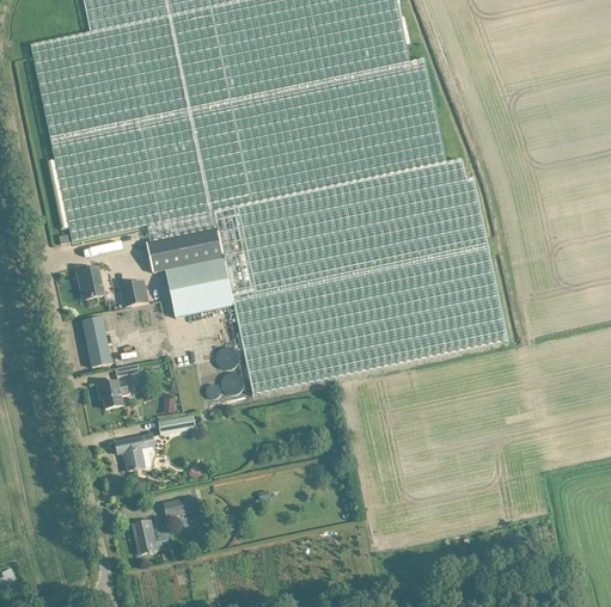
[(508,338),(474,179),(466,181),(463,167),(448,171),(423,56),(409,59),(396,0),(83,0),(90,30),(29,42),(71,239),(146,222),(148,240),(145,240),(152,270),(164,267),(175,316),(233,302),(252,392),(508,338)]
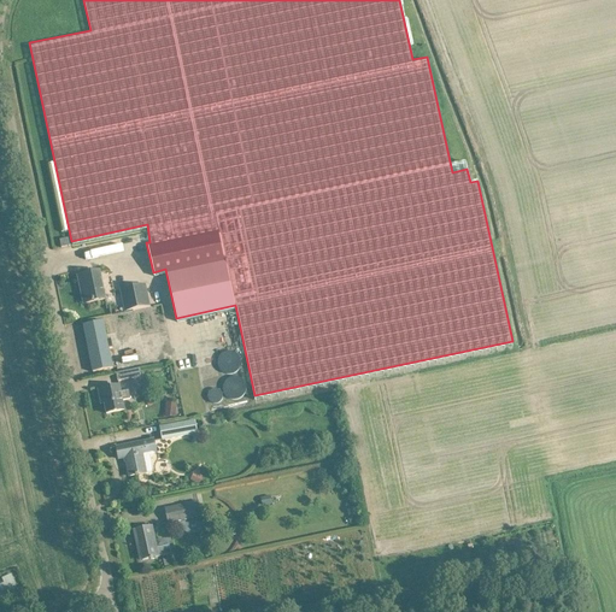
[(84,299),(104,295),(98,268),(76,271),(78,280),(81,278),(84,299)]
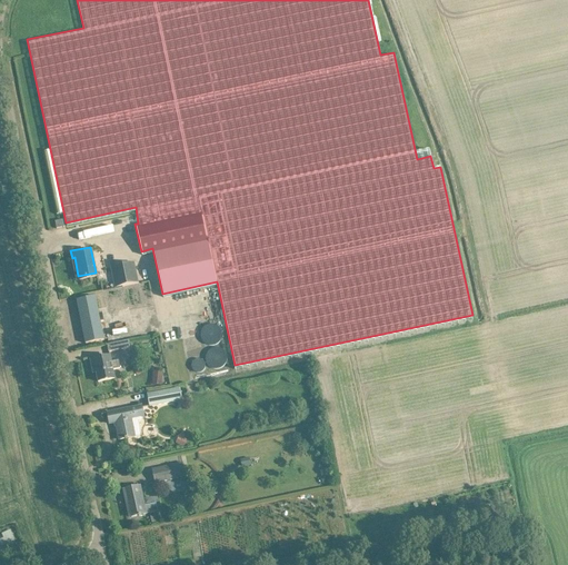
[(121,283),(137,279),(132,258),(117,261),(121,283)]
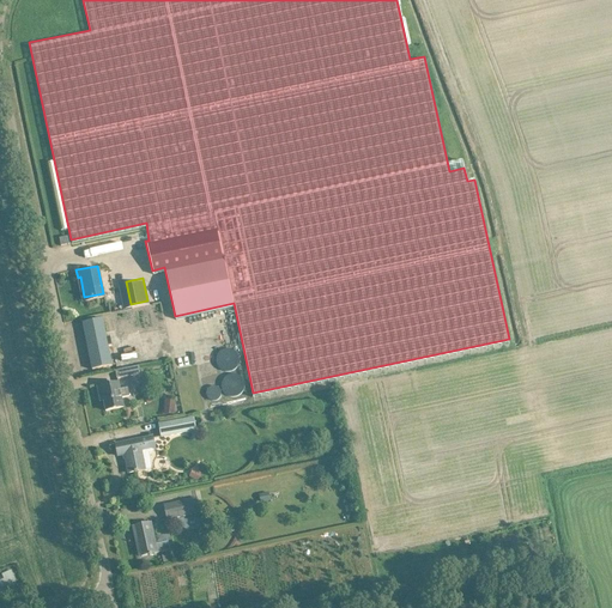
[(104,327),(111,326),(109,312),(82,318),(91,365),(113,362),(108,344),(111,342),(109,333),(107,334),(104,327)]
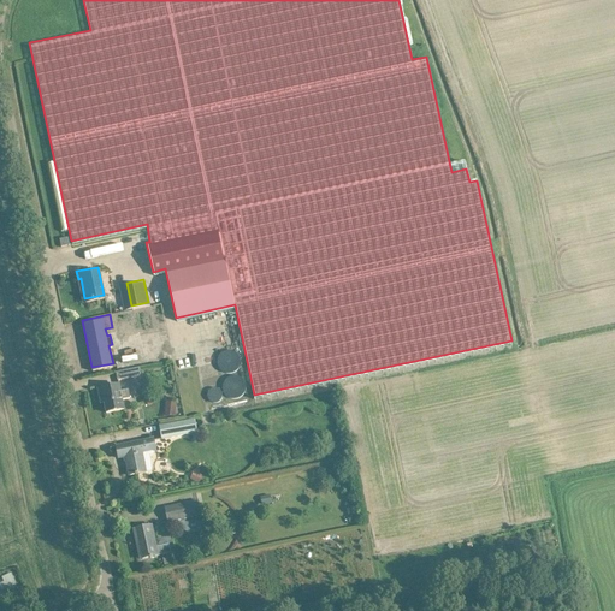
[(242,362),(235,348),(218,356),(226,371),(242,362)]
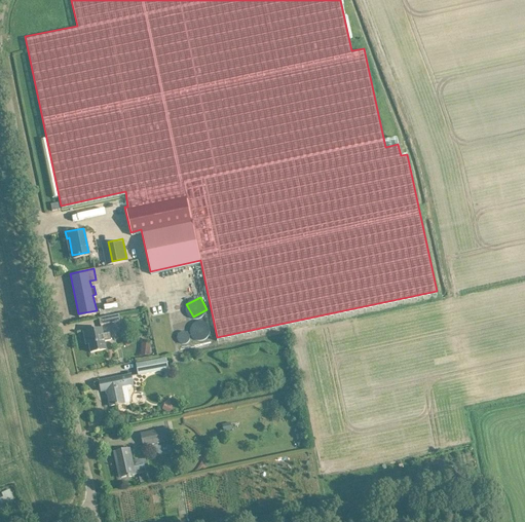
[(119,318),(118,310),(98,314),(100,322),(119,318)]
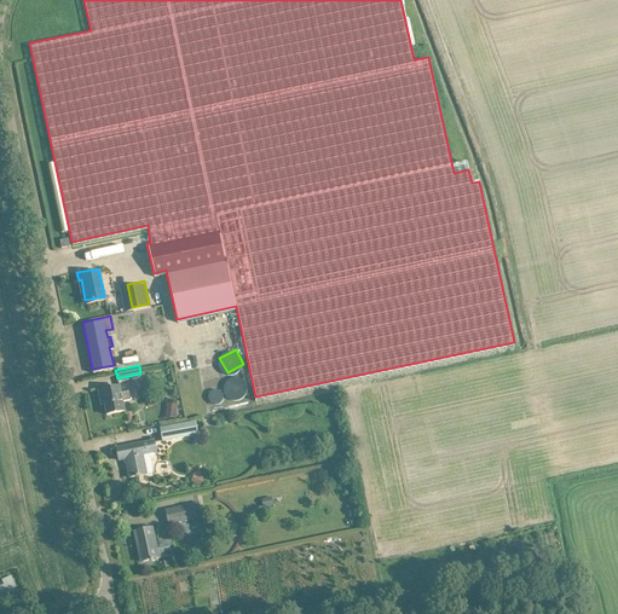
[(227,394),(248,392),(246,376),(226,378),(227,394)]
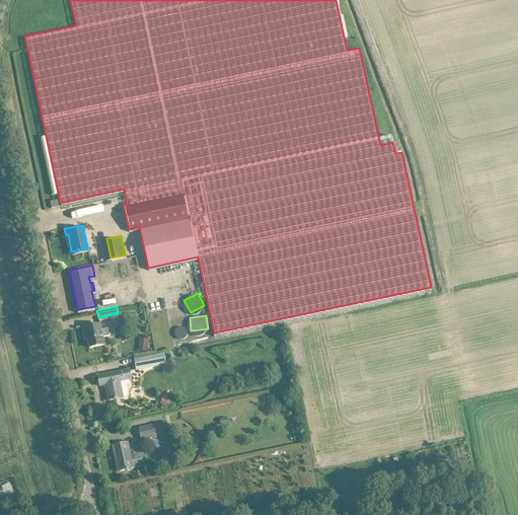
[(88,345),(103,342),(101,334),(108,333),(107,324),(100,326),(99,320),(81,324),(83,333),(86,332),(88,345)]
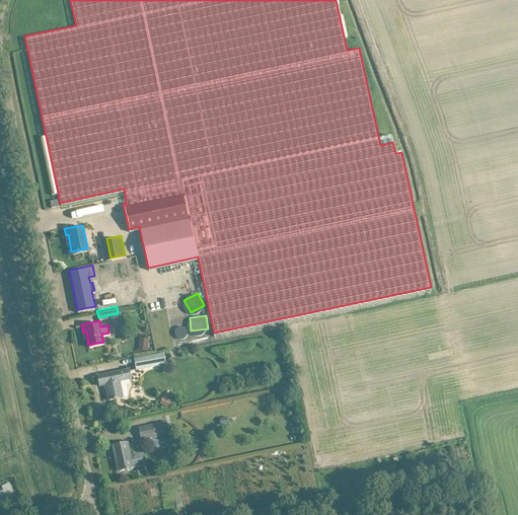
[(189,335),(187,324),(177,326),(179,336),(189,335)]
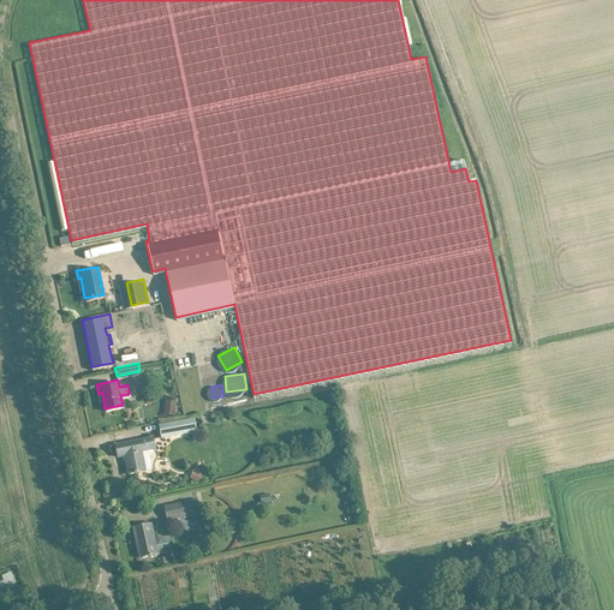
[(167,414),(178,414),(179,399),(168,399),(167,414)]
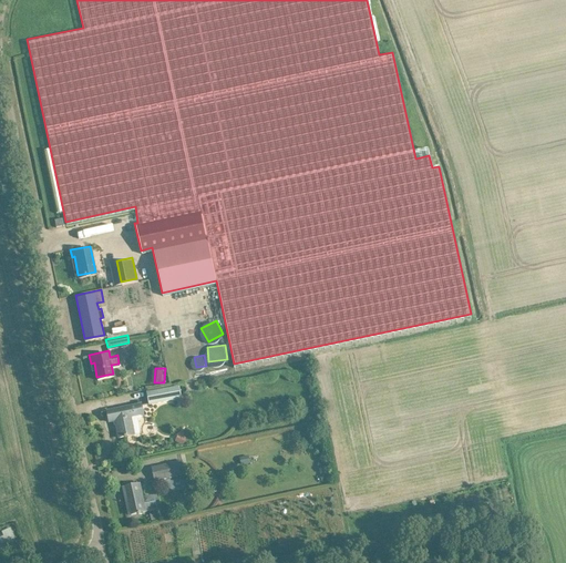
[(146,389),(148,401),(150,401),(181,395),(178,382),(146,389)]
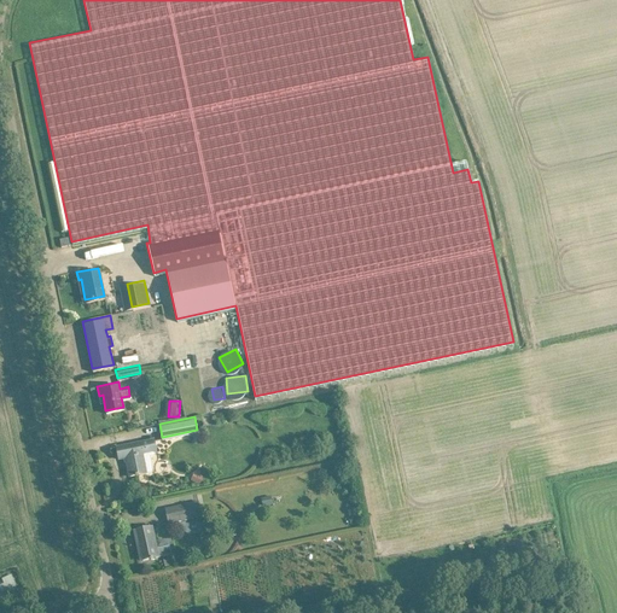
[(115,444),(117,455),(126,454),(127,457),(126,459),(128,473),(134,472),(138,472),(137,471),(151,468),(149,451),(153,451),(152,449),(156,448),(153,437),(115,444)]
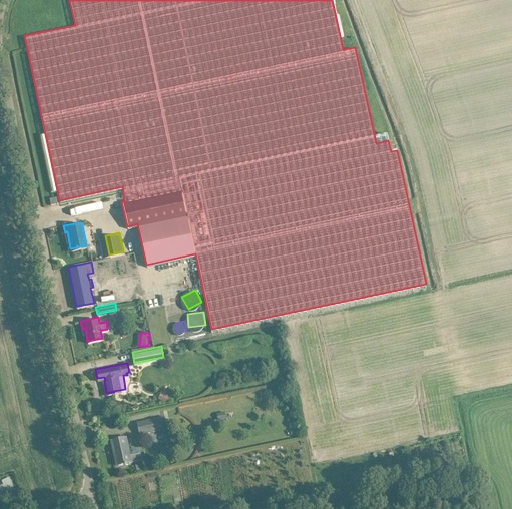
[(161,393),(163,402),(171,400),(169,391),(161,393)]
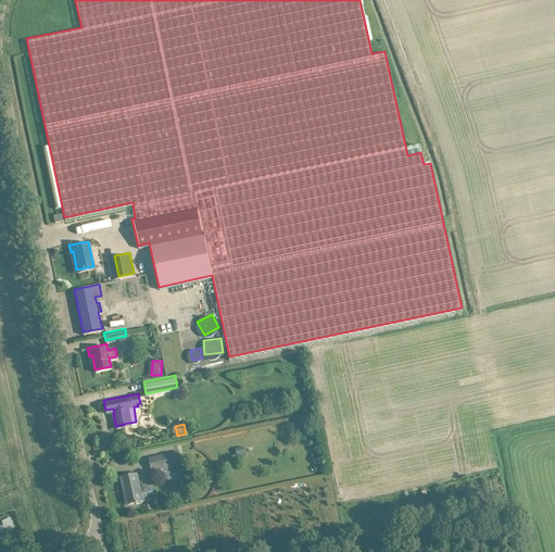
[(180,462),(177,448),(148,454),(150,468),(180,462)]
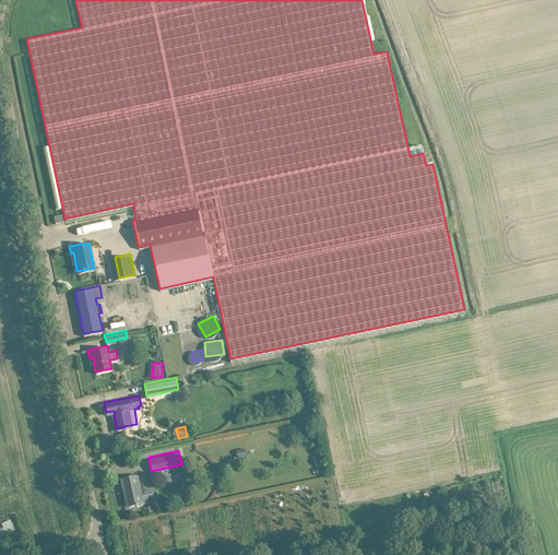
[(120,477),(122,489),(125,488),(128,504),(134,503),(134,504),(137,503),(154,498),(152,491),(141,493),(137,473),(120,477)]
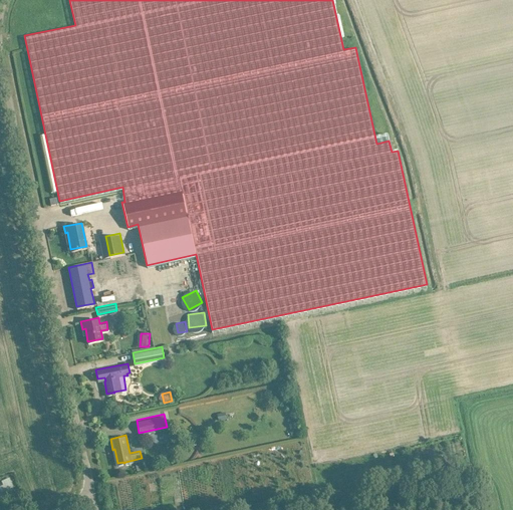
[(10,479),(0,484),(0,501),(0,496),(1,496),(0,495),(14,489),(10,479)]
